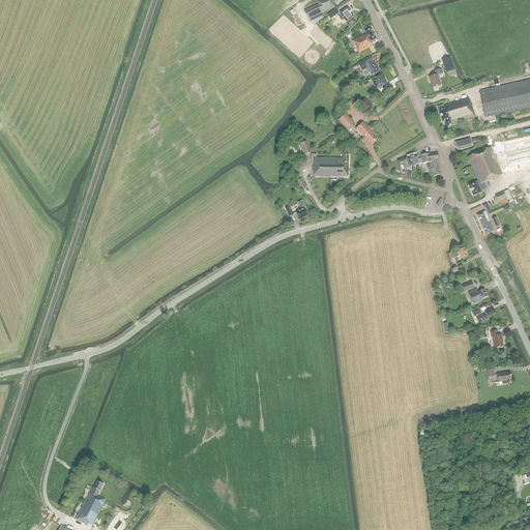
[(319,5),(304,11),(308,20),(310,19),(321,13),(334,6),(332,2),(334,1),(337,0),(318,0),(317,1),(319,5)]
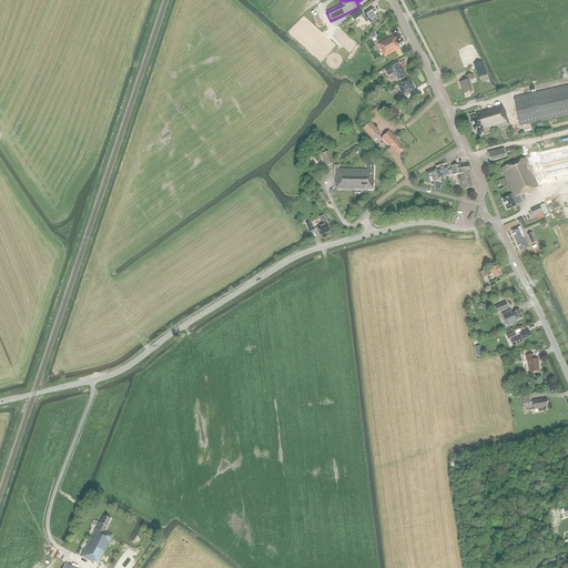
[(354,21),(356,19),(361,16),(363,18),(365,17),(371,23),(378,18),(374,11),(375,10),(374,9),(373,9),(372,9),(364,14),(361,10),(354,14),(351,17),(354,21)]
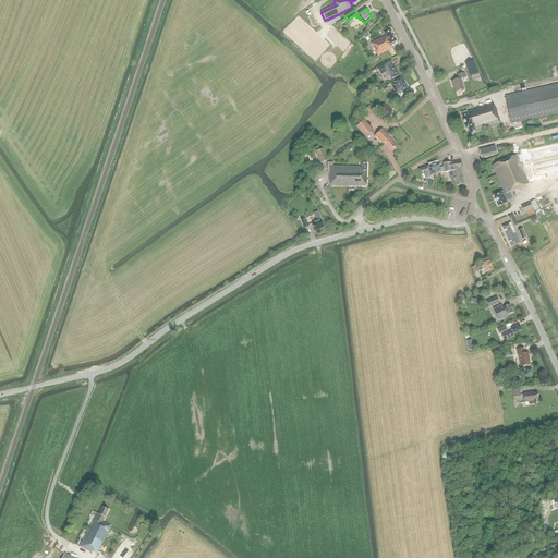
[(338,14),(326,20),(329,26),(336,23),(335,22),(340,19),(338,14)]
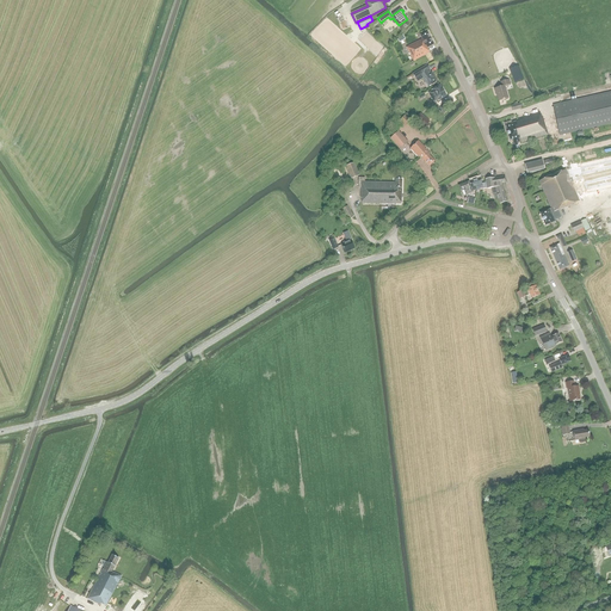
[(420,35),(423,39),(406,48),(413,61),(430,53),(427,48),(433,44),(427,31),(420,35)]
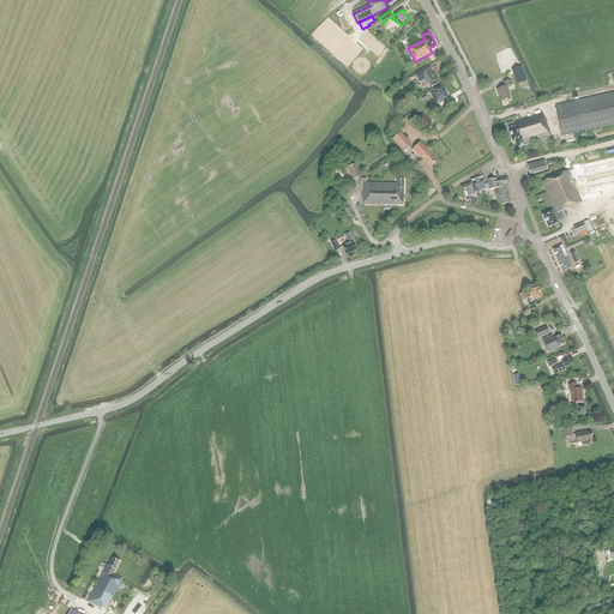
[(434,73),(433,73),(432,71),(432,70),(429,65),(415,74),(420,82),(425,79),(429,88),(439,82),(434,73)]
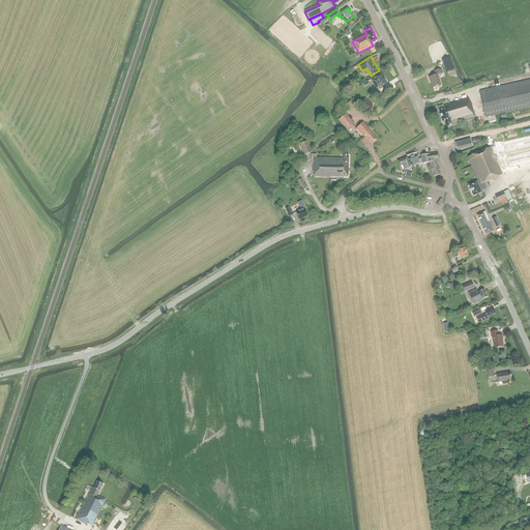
[(447,71),(453,69),(449,57),(442,60),(447,71)]
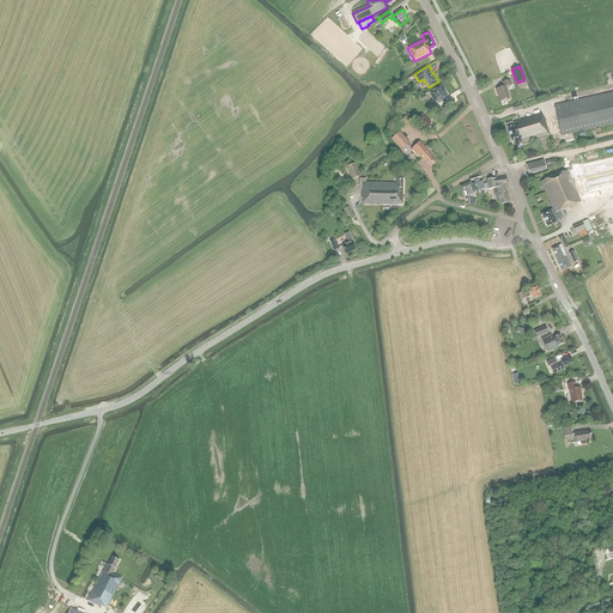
[(507,86),(511,85),(510,80),(502,83),(504,86),(496,89),(497,95),(498,93),(501,101),(510,98),(507,86)]
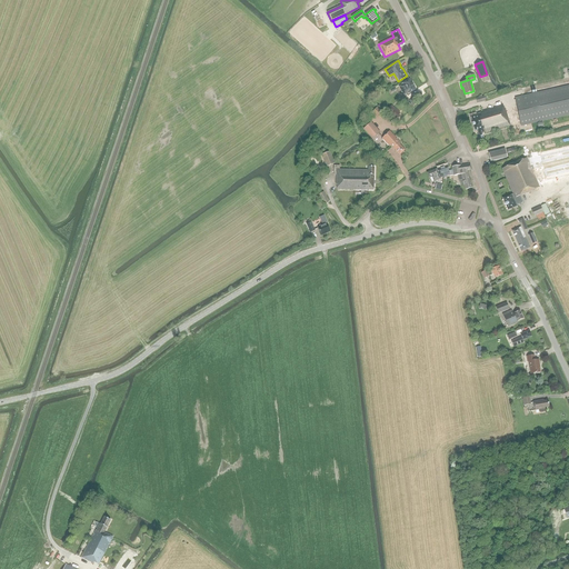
[(409,79),(401,85),(399,87),(405,96),(408,93),(408,95),(416,89),(413,86),(413,85),(412,83),(409,79)]
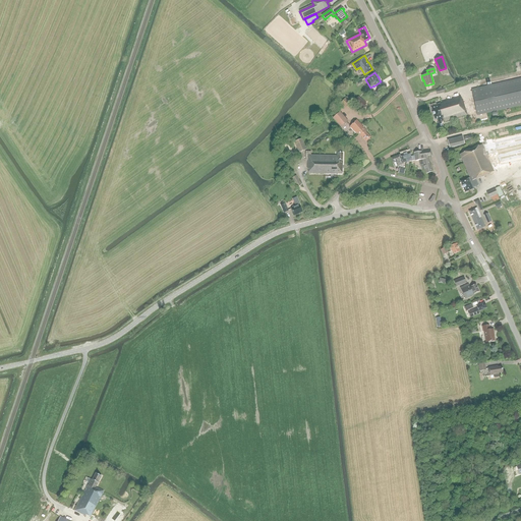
[(520,77),(471,90),(477,115),(520,105),(520,77)]
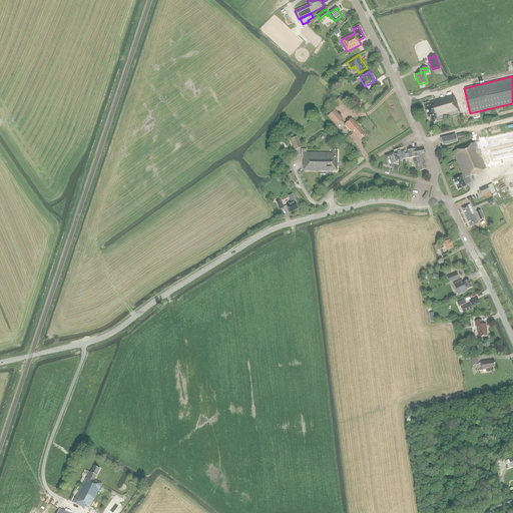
[(437,120),(460,113),(456,99),(455,99),(454,95),(433,101),(433,102),(429,103),(429,102),(424,103),(425,107),(426,111),(426,113),(427,113),(428,117),(428,118),(430,117),(431,120),(437,119),(437,120)]
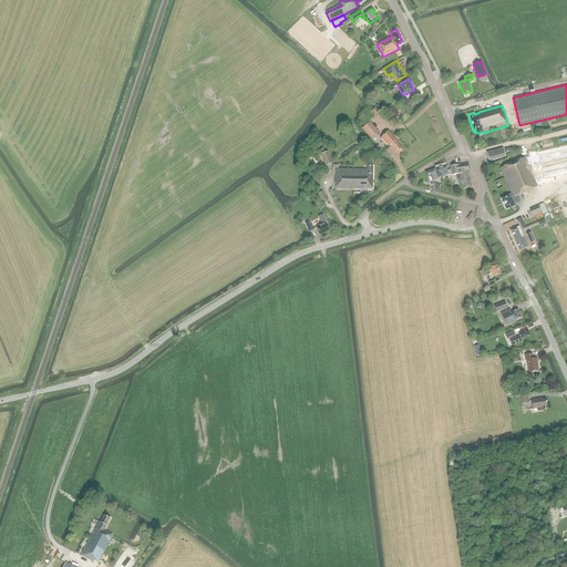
[(375,117),(381,112),(375,106),(370,112),(375,117)]
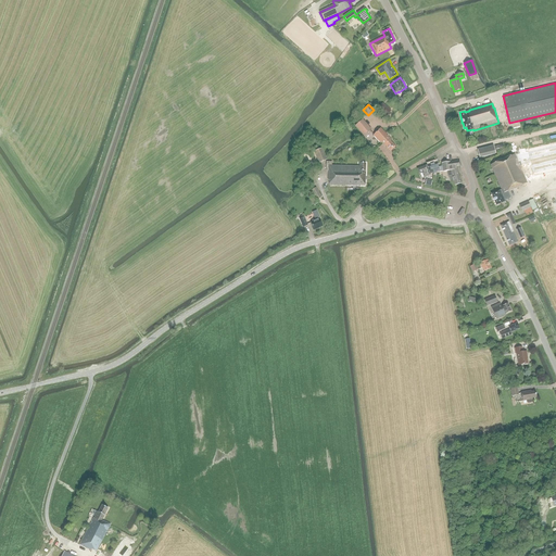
[(391,111),(384,104),(382,106),(381,105),(378,109),(386,116),(391,111)]
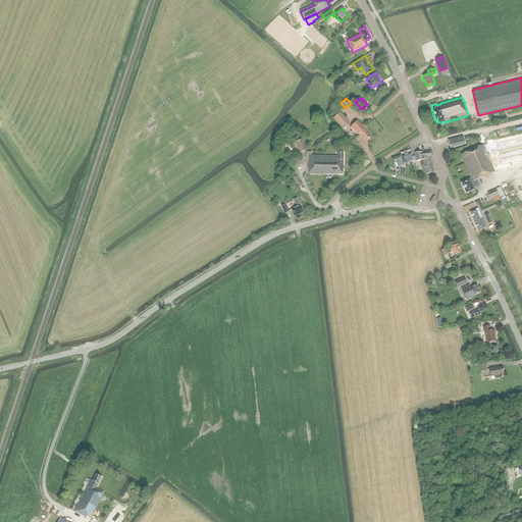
[(349,121),(341,112),(333,118),(342,127),(349,121)]
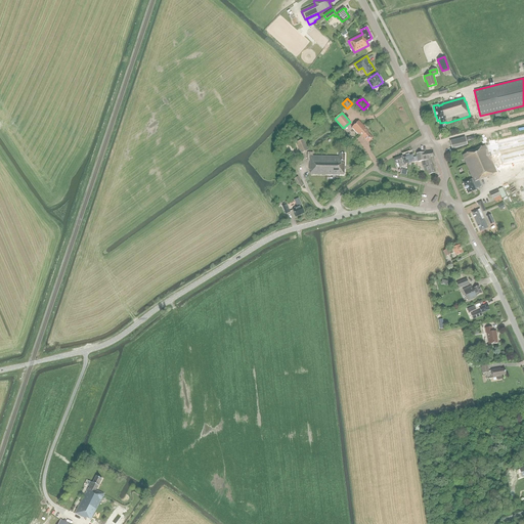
[(362,137),(368,142),(373,138),(367,133),(368,132),(358,121),(352,127),(359,135),(360,134),(362,137)]
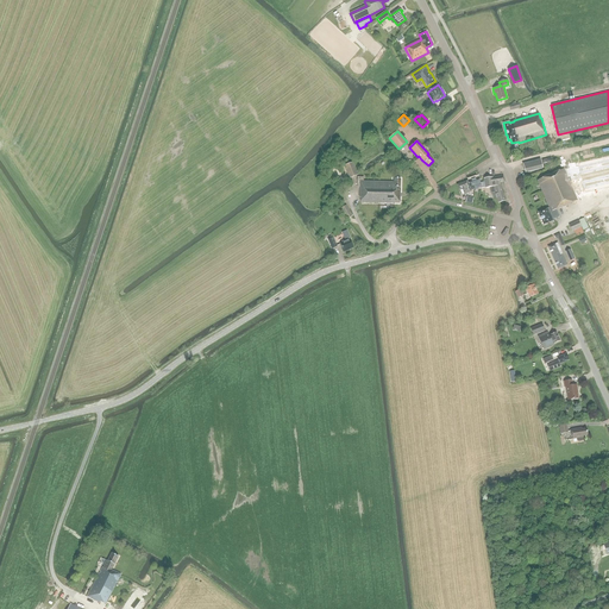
[(544,225),(554,221),(554,220),(560,218),(557,209),(577,201),(573,193),(583,190),(583,193),(608,186),(608,156),(577,164),(577,167),(564,169),(538,181),(550,208),(538,213),(540,218),(541,220),(542,225),(544,225)]
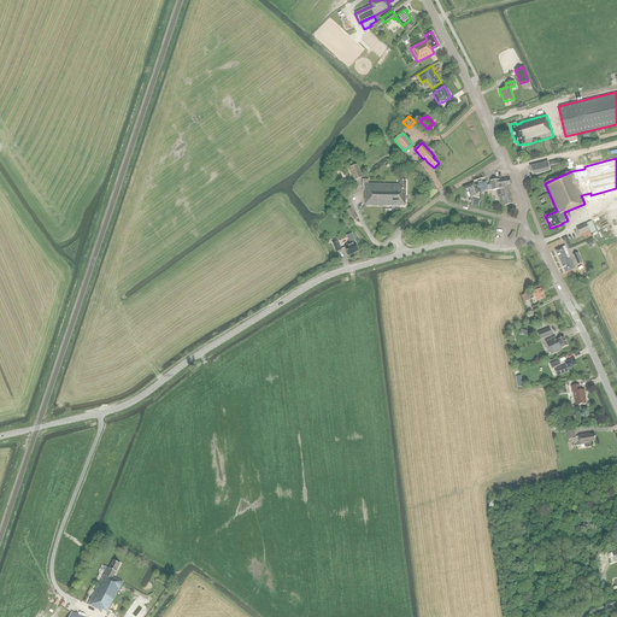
[(533,175),(550,170),(547,162),(530,166),(533,175)]
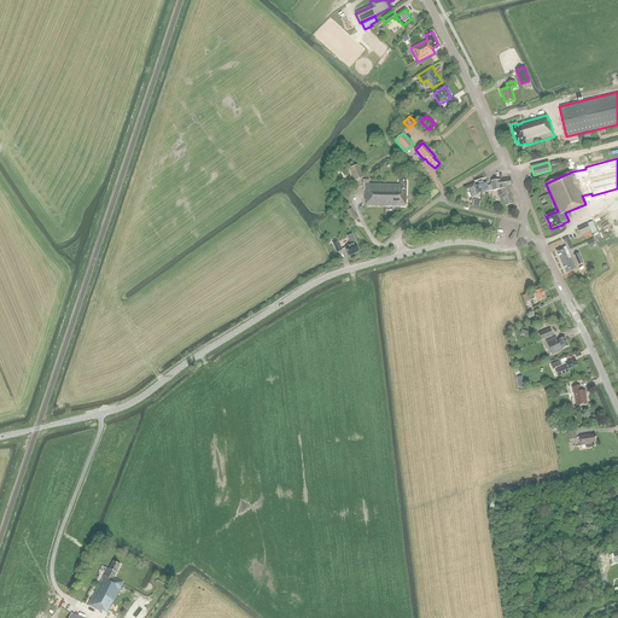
[(354,181),(363,178),(357,164),(349,169),(354,181)]
